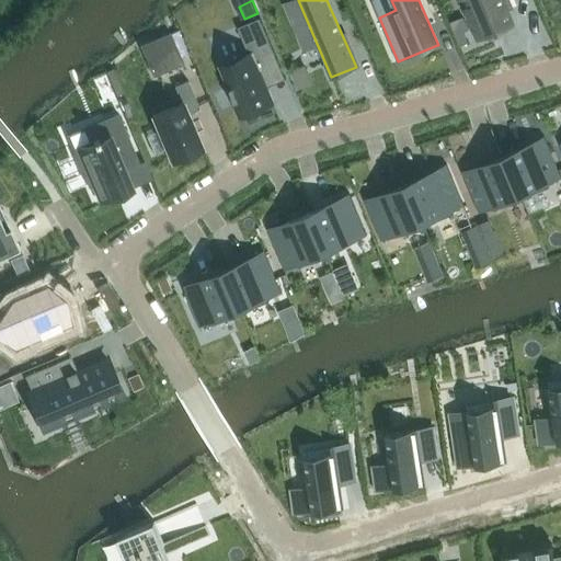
[(466,0),(481,36),(514,23),(504,0),(466,0)]
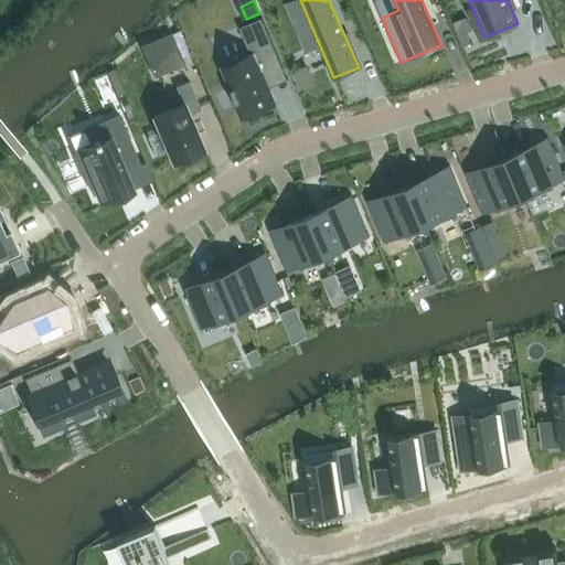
[(251,53),(221,66),(231,87),(227,88),(234,104),(236,103),(243,117),(275,104),(263,76),(284,67),(262,17),(240,27),(251,53)]
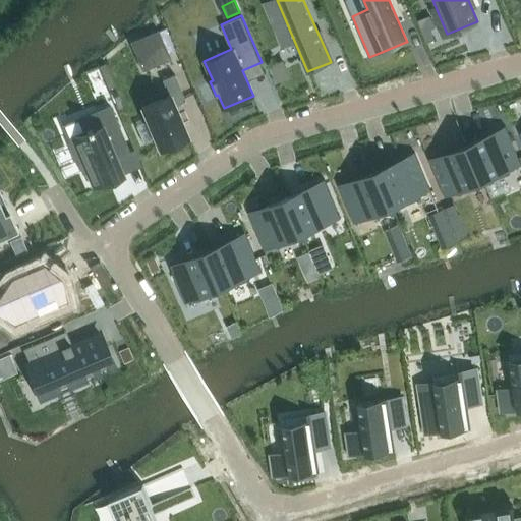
[(430,15),(417,21),(427,43),(436,40),(431,30),(436,27),(430,15)]
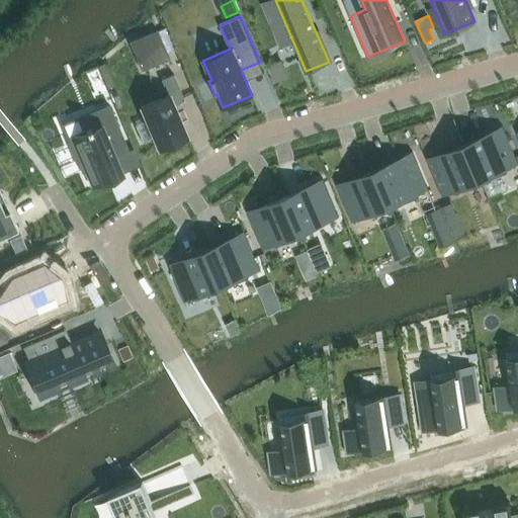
[(162,40),(135,52),(143,70),(169,59),(162,40)]
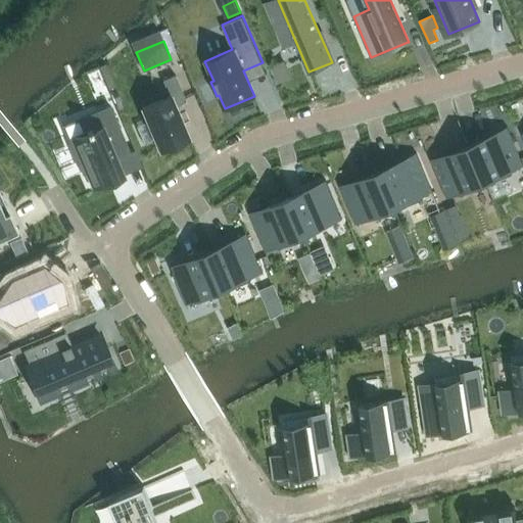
[(284,61),(270,67),(277,84),(291,78),(284,61)]
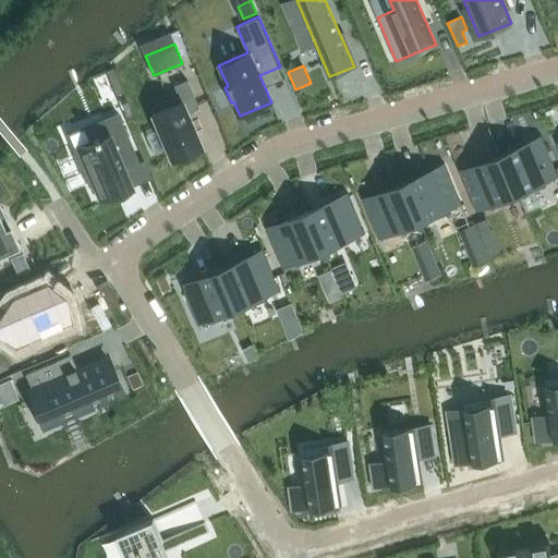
[(181,101),(152,114),(171,159),(201,146),(186,112),(198,107),(187,80),(173,85),(181,101)]
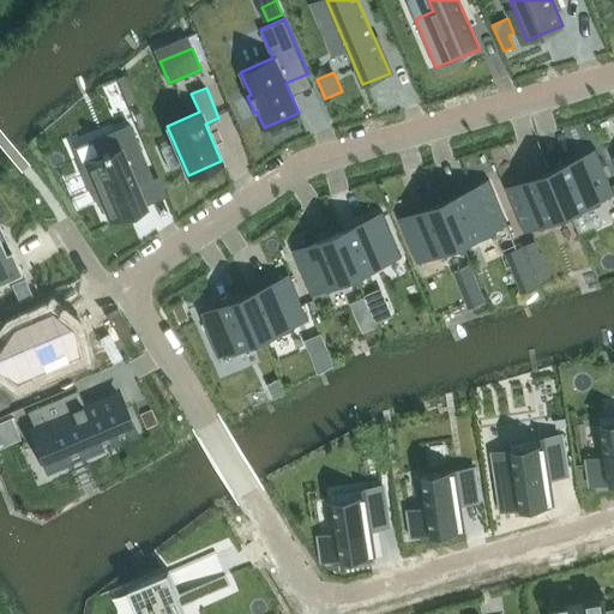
[(613,95),(603,98),(613,127),(613,95)]
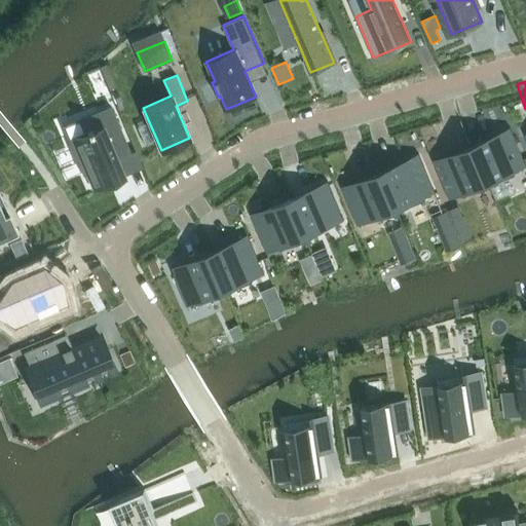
[(86,134),(69,141),(83,175),(87,173),(94,187),(113,179),(112,178),(123,173),(117,160),(130,154),(111,106),(80,118),(86,134)]
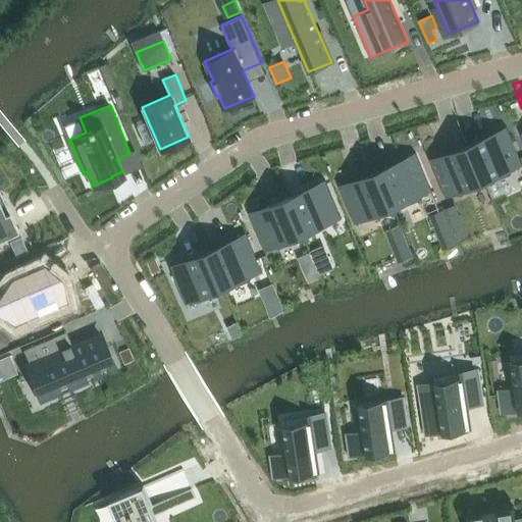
[(494,134),(469,144),(485,184),(512,173),(510,169),(521,164),(521,166),(521,165),(521,162),(507,126),(506,126),(505,126),(509,135),(498,140),(494,134)]
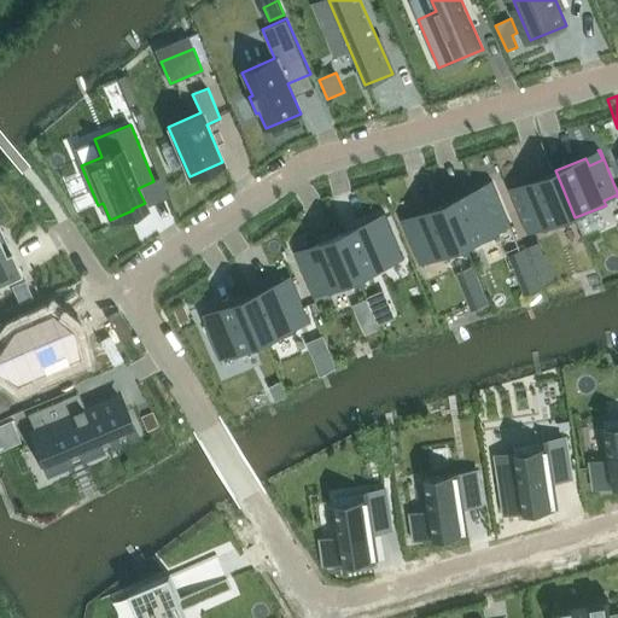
[(509,187),(508,187),(528,234),(530,233),(529,231),(542,226),(544,231),(575,217),(555,170),(511,190),(511,187),(509,187)]
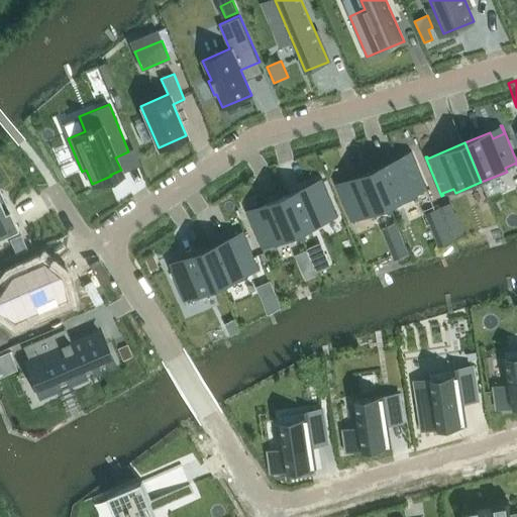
[(400,158),(375,169),(389,204),(391,208),(416,197),(415,193),(426,188),(426,190),(428,189),(412,150),(411,150),(410,151),(414,159),(403,164),(400,158)]
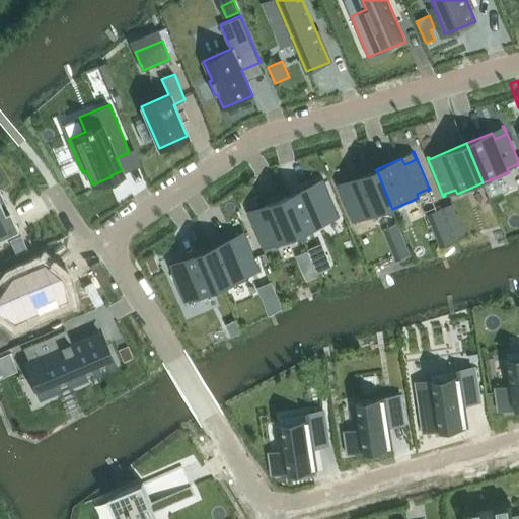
[(338,183),(337,183),(353,222),(355,221),(354,220),(390,205),(376,169),(339,184),(339,182),(338,183)]
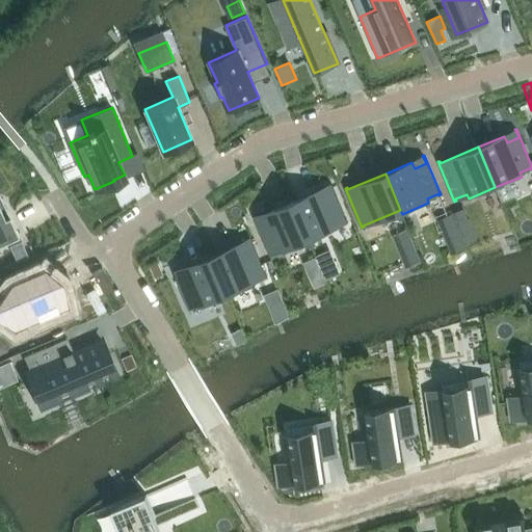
[(330,185),(293,202),(311,242),(337,231),(331,219),(343,215),(347,223),(348,222),(331,183),(330,184),(330,185)]
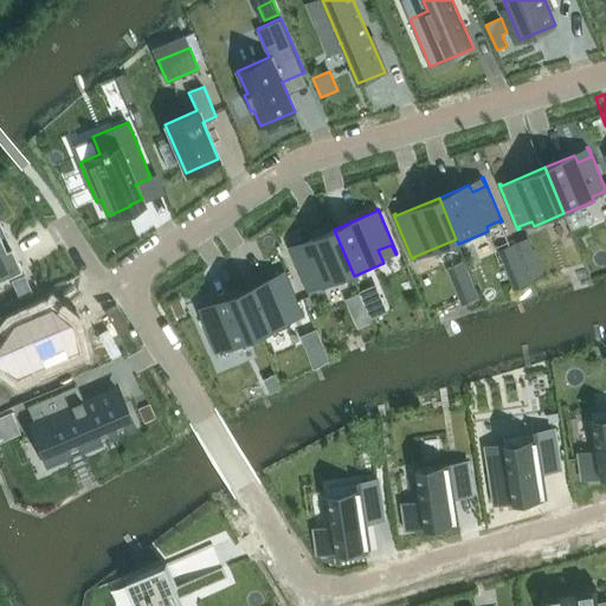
[(0,221),(0,277),(21,268),(0,221)]
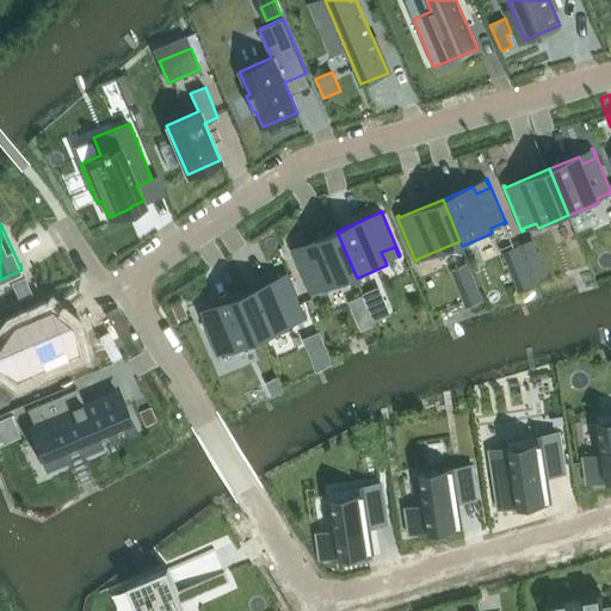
[(291,248),(310,294),(312,292),(308,283),(321,278),(327,290),(357,278),(337,232),(294,250),(292,247),(291,248)]
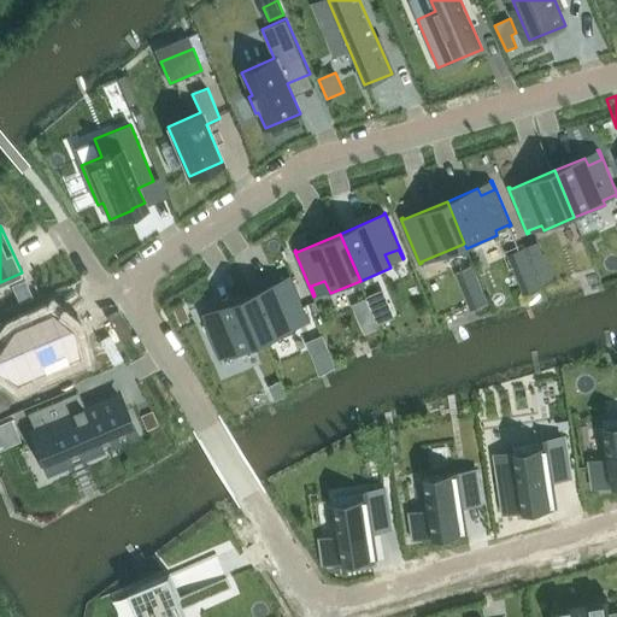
[(530,258),(513,265),(524,293),(542,286),(530,258)]
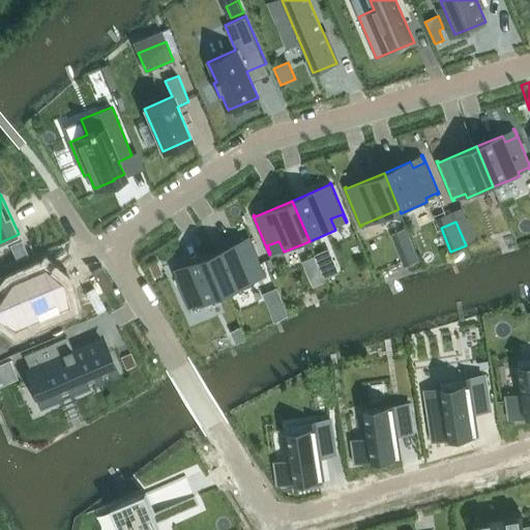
[(249,238),(211,255),(229,295),(255,284),(251,272),(262,268),(265,276),(266,275),(267,275),(249,236),(248,237),(249,238)]
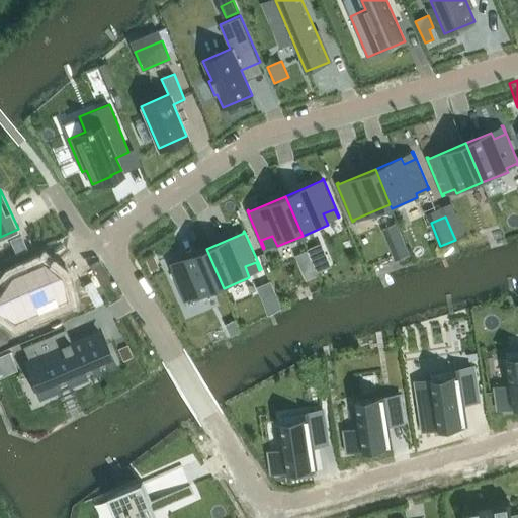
[(16,254),(27,249),(20,235),(10,240),(16,254)]
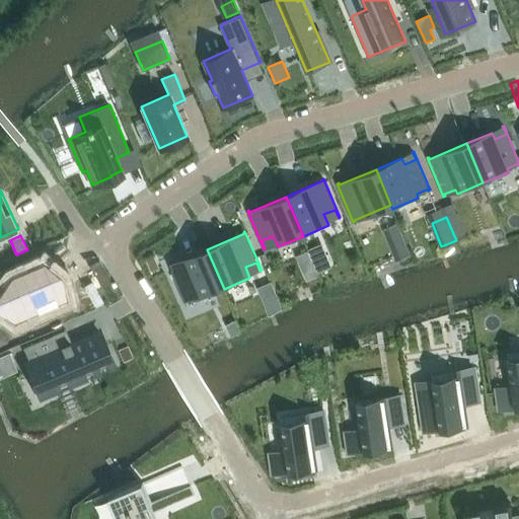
[(404,238),(390,244),(396,260),(412,253),(404,238)]
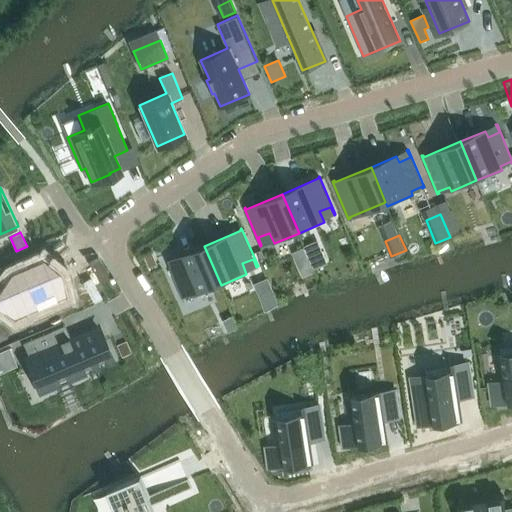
[(317,242),(305,247),(305,249),(308,255),(321,249),(317,242)]
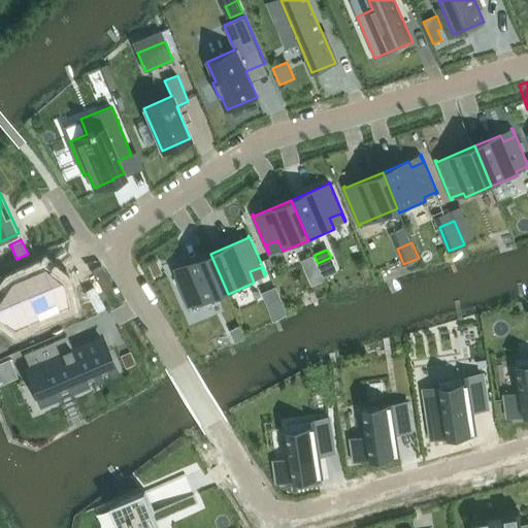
[(171,268),(188,307),(189,306),(186,298),(197,294),(202,305),(228,294),(210,254),(173,269),(172,267),(171,268)]
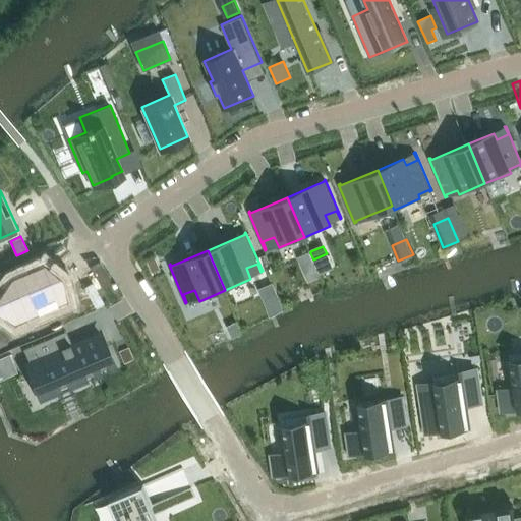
[(310,253),(299,257),(303,267),(314,262),(313,259),(310,253)]
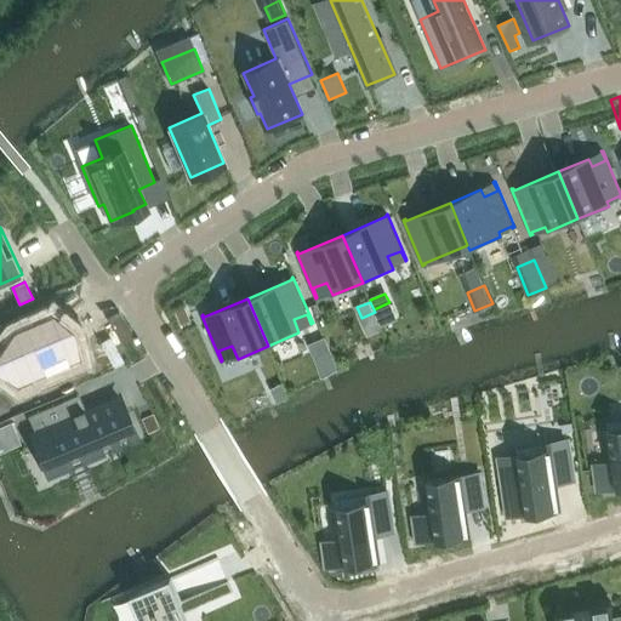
[(73,326),(53,312),(12,331),(0,348),(0,374),(20,388),(83,359),(73,326)]
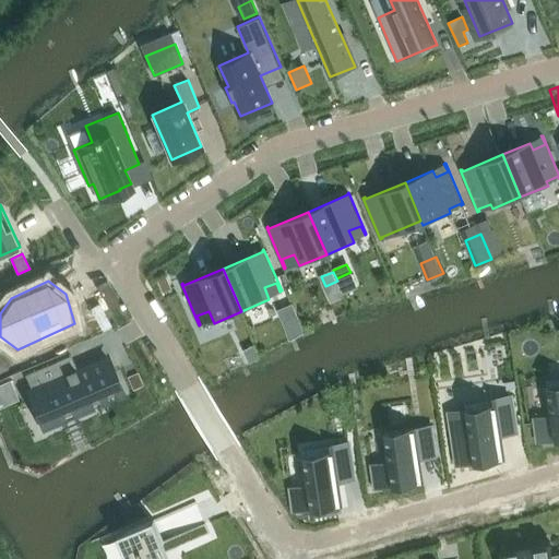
[(293,304),(281,309),(285,319),(297,313),(293,304)]
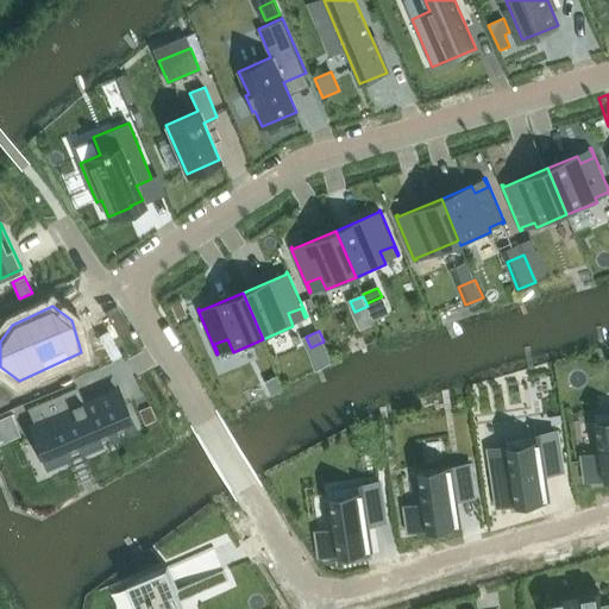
[(277,375),(265,381),(272,395),(283,389),(277,375)]
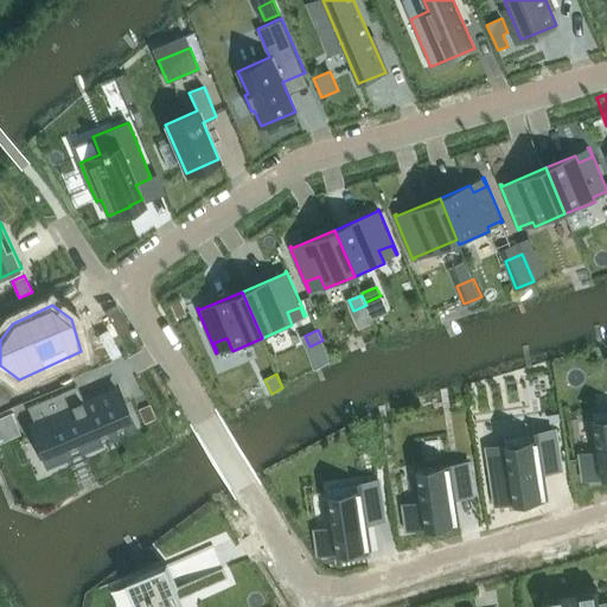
[(62,390),(26,406),(33,421),(31,421),(45,457),(129,421),(115,385),(68,406),(62,390)]
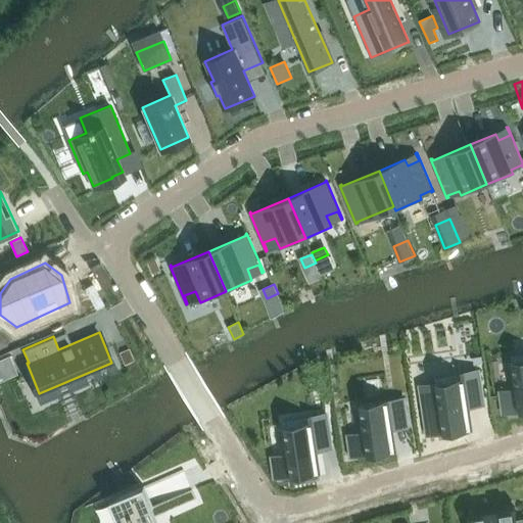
[(517,388),(502,390),(505,413),(522,409),(522,352),(512,354),(517,388)]
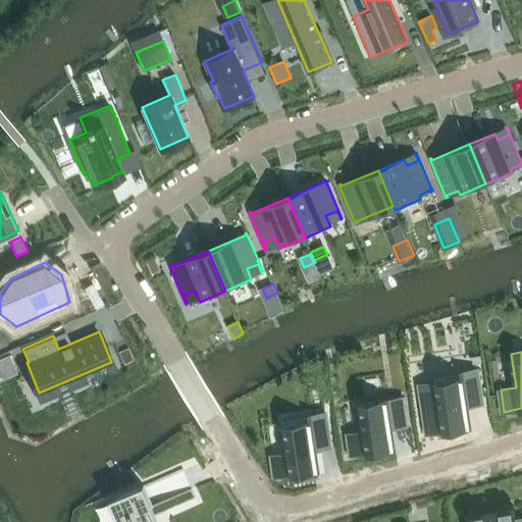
[(439,409),(424,411),(428,433),(471,427),(467,400),(481,398),(477,369),(434,376),(439,409)]
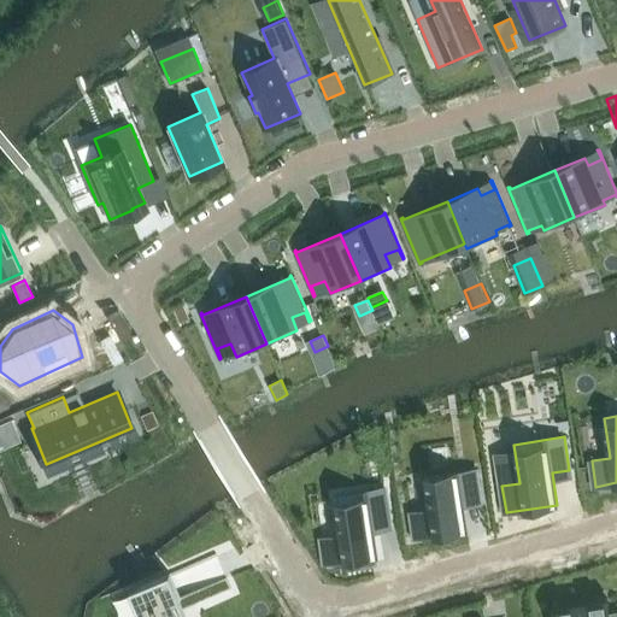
[(430,509),(412,512),(416,538),(466,530),(462,498),(480,495),(475,470),(425,479),(430,509)]
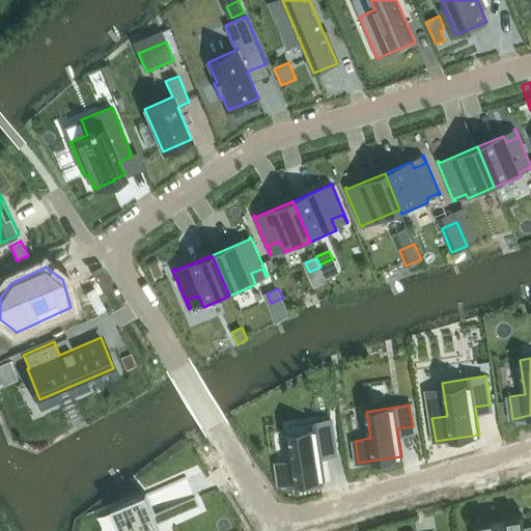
[(292,460),(277,463),(280,484),(325,478),(320,451),(335,448),(331,420),(287,426),(292,460)]
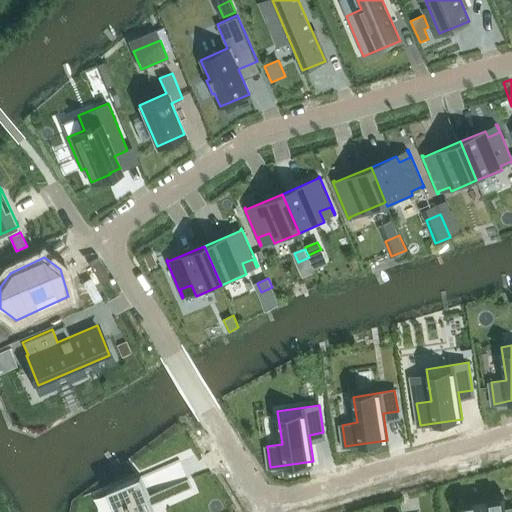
[(157,511),(142,476),(108,490),(117,511),(157,511)]
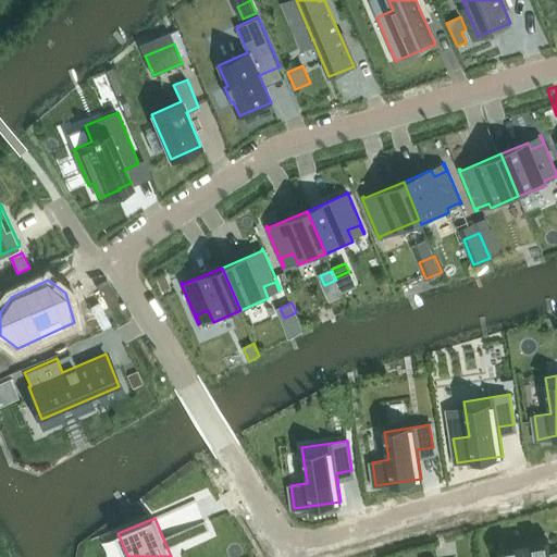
[(548,540),(500,547),(502,556),(556,556),(556,552),(551,553),(548,540)]
